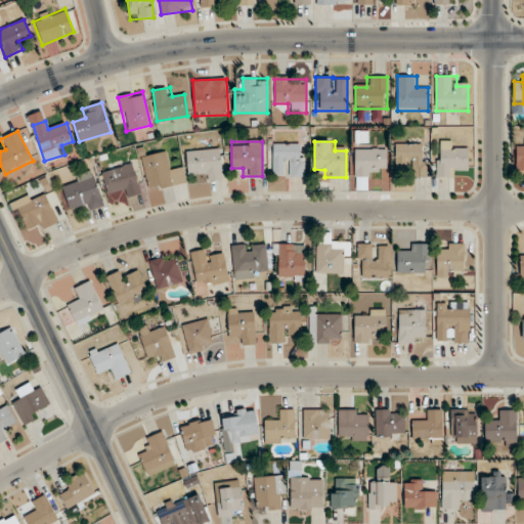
[(468,148),(455,148),(455,141),(436,141),(436,178),(450,178),(450,170),(468,170),(468,148)]
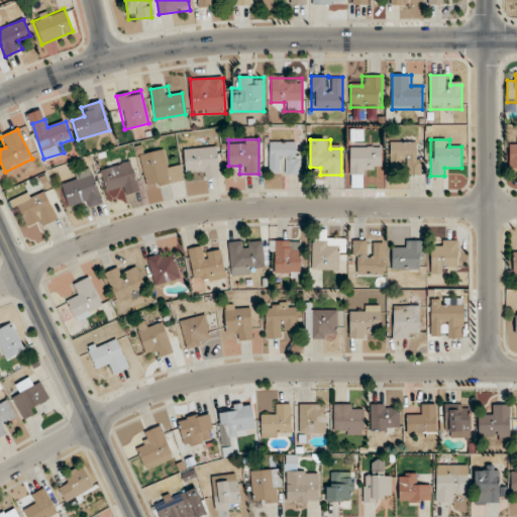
[(270,174),(300,174),(300,141),(270,141),(270,174)]
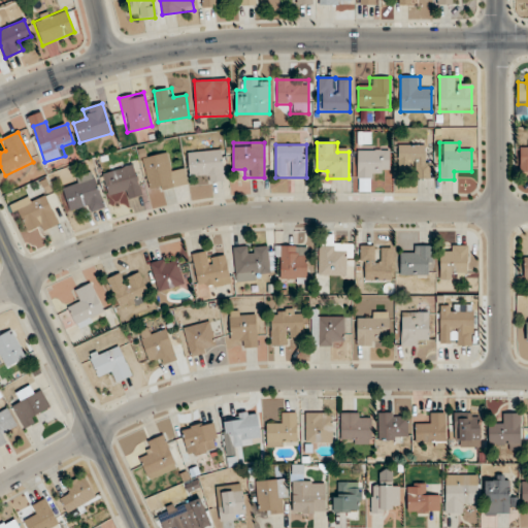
[(429,178),(429,144),(398,144),(398,168),(418,168),(418,178),(429,178)]
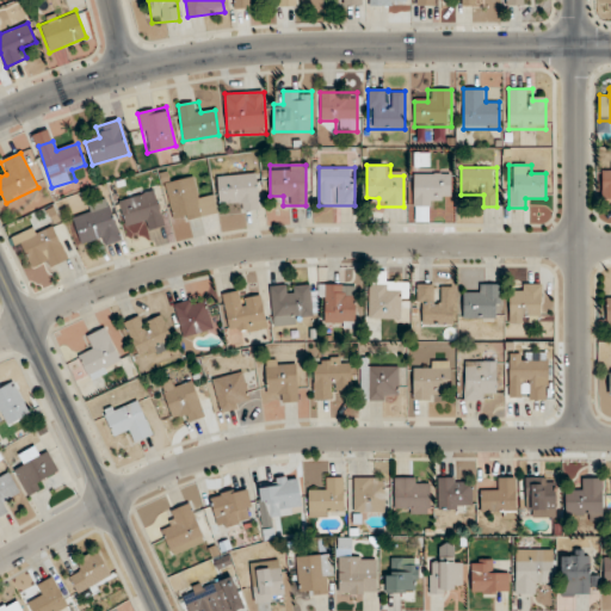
[(414,221),(425,221),(425,208),(438,208),(438,197),(451,197),(451,173),(414,173),(414,221)]
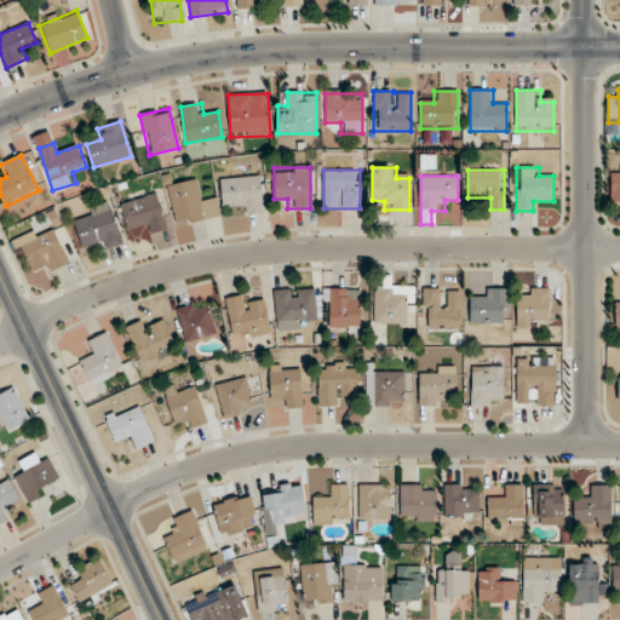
[(237,214),(260,213),(260,178),(222,178),(223,204),(237,204),(237,214)]
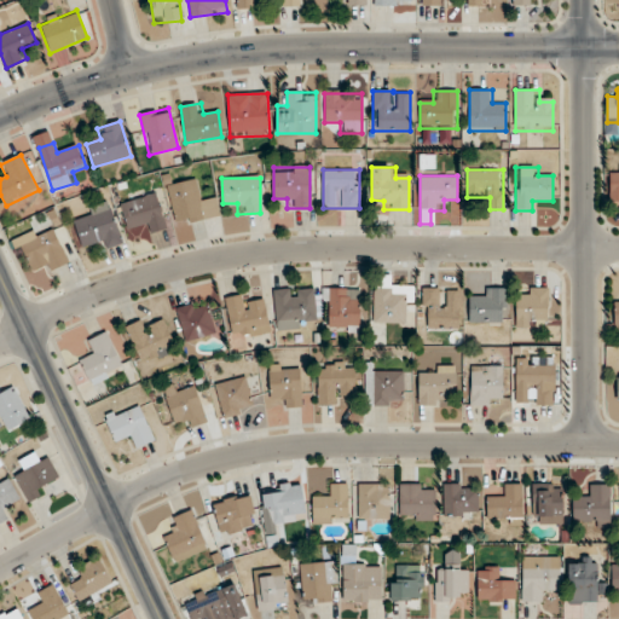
[(167,186),(177,226),(220,217),(215,197),(202,201),(197,179),(167,186)]
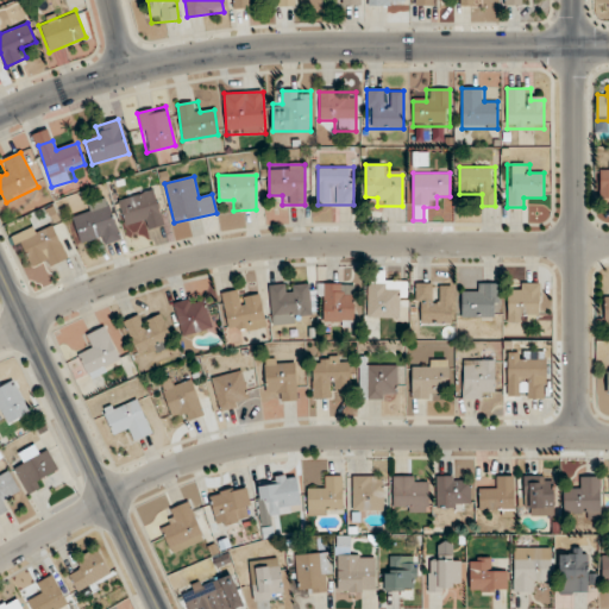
[(154,190),(118,201),(125,225),(143,219),(146,230),(163,224),(154,190)]
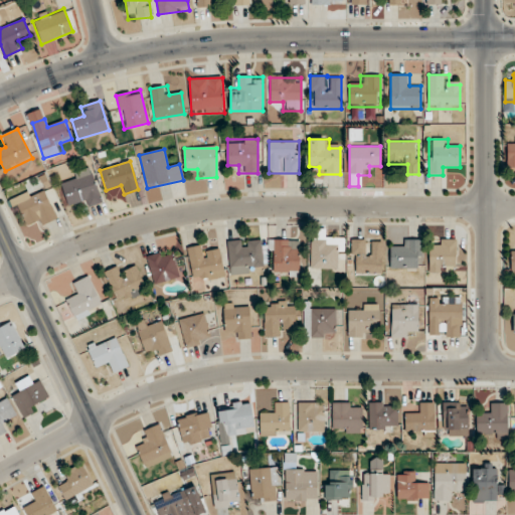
[(103,202),(93,168),(71,174),(73,181),(62,185),(67,204),(79,200),(82,208),(103,202)]
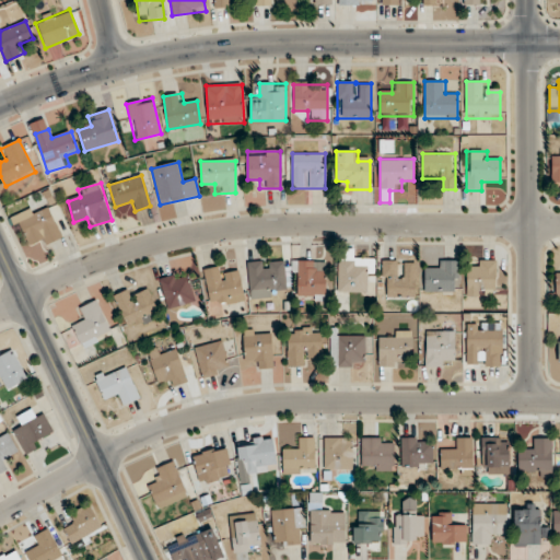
[(49,208),(34,214),(30,207),(13,213),(26,244),(37,238),(41,246),(62,237),(49,208)]
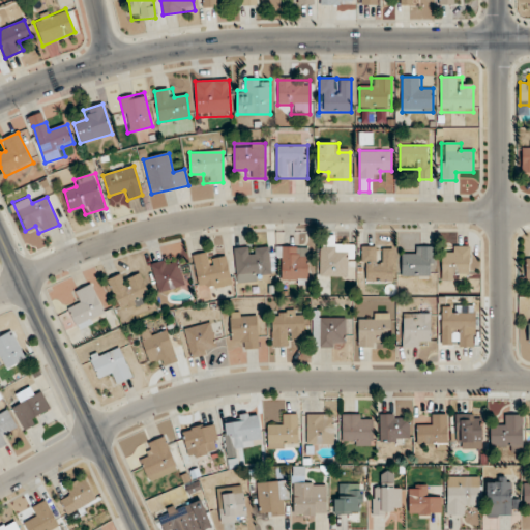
[(334,237),(320,236),(320,276),(345,276),(345,266),(354,266),(355,245),(334,245),(334,237)]
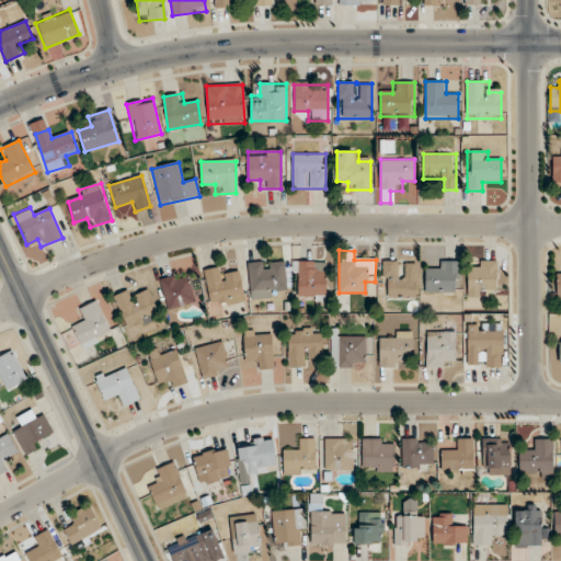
[(384,298),(419,297),(418,261),(404,261),(404,272),(398,272),(398,261),(384,261),(384,298)]
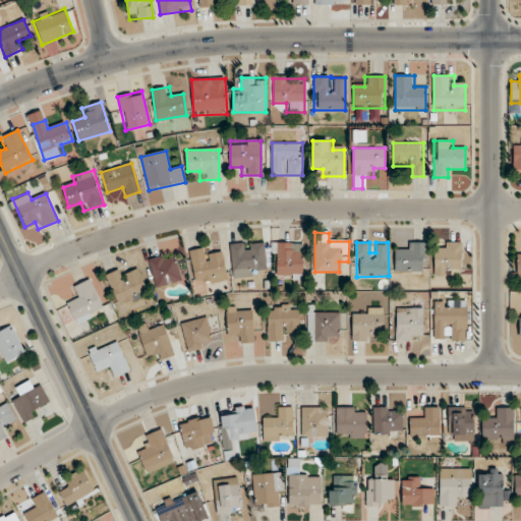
[(425,242),(406,242),(406,251),(395,251),(395,272),(425,272),(425,242)]
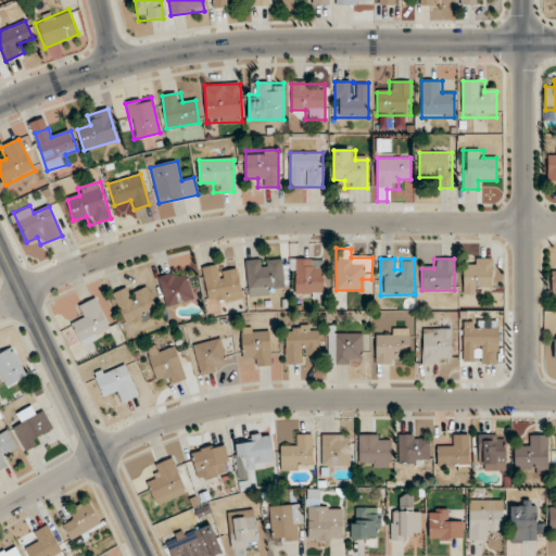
[(463,294),(492,294),(492,258),(472,258),(472,268),(463,268),(463,294)]
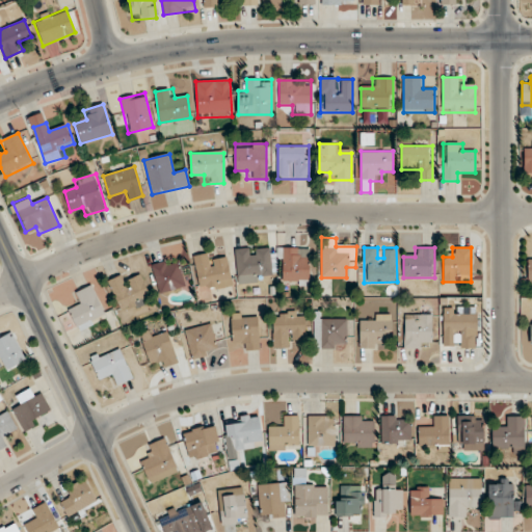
[(237,282),(271,282),(270,248),(236,249),(237,282)]
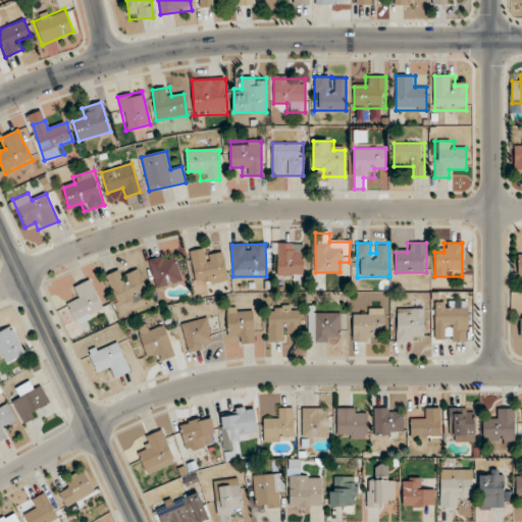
[(303,275),(303,244),(274,244),(274,275),(303,275)]
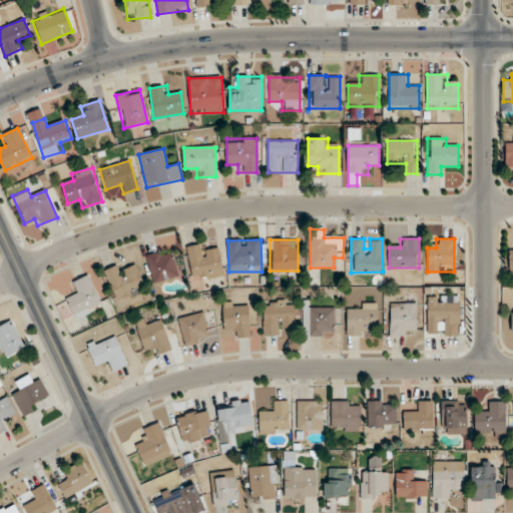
[(223,277),(219,250),(207,251),(206,244),(187,246),(191,281),(223,277)]
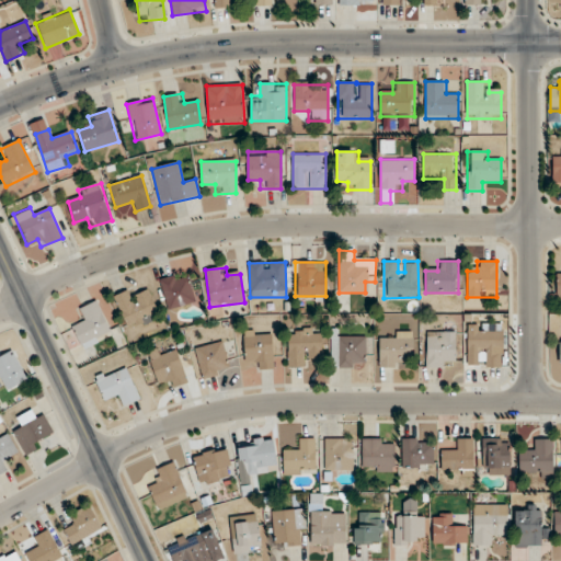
[(169,311),(196,302),(186,272),(159,281),(169,311)]
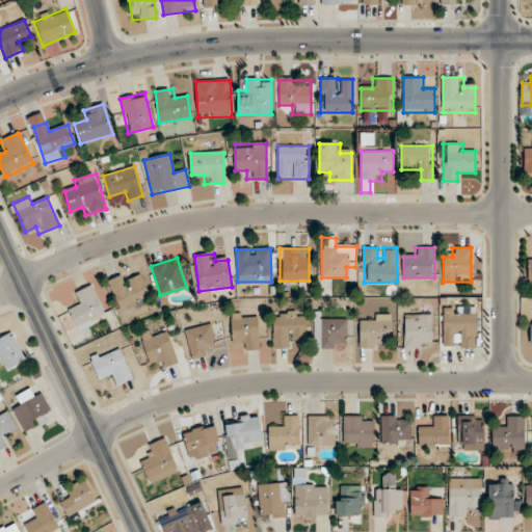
[(152,297),(140,275),(125,285),(120,275),(107,283),(123,313),(152,297)]
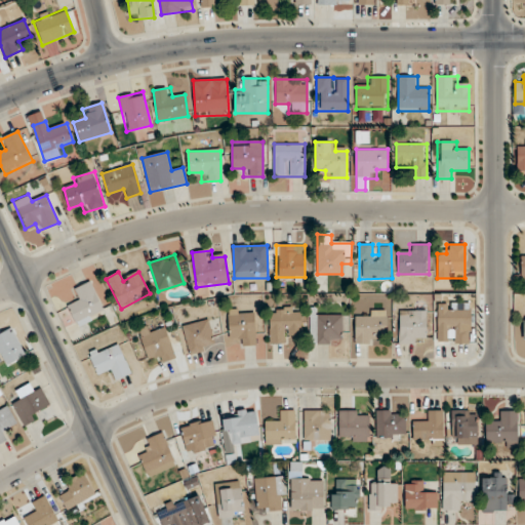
[(76,301),(68,305),(76,324),(104,314),(92,282),(71,290),(76,301)]
